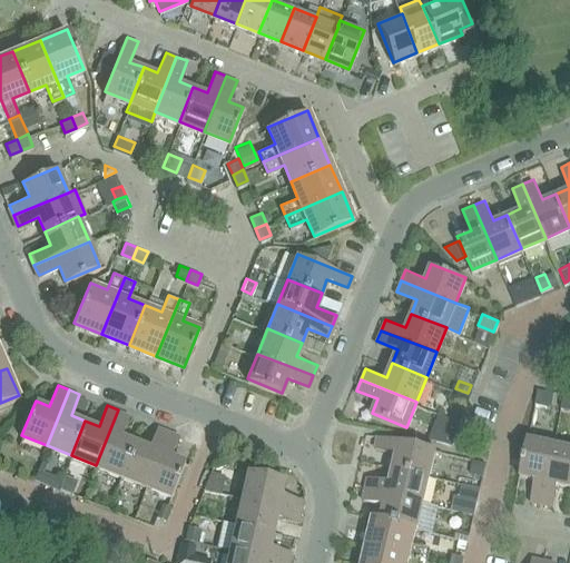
[(120,474),(135,440),(120,434),(129,414),(118,410),(96,465),(120,474)]
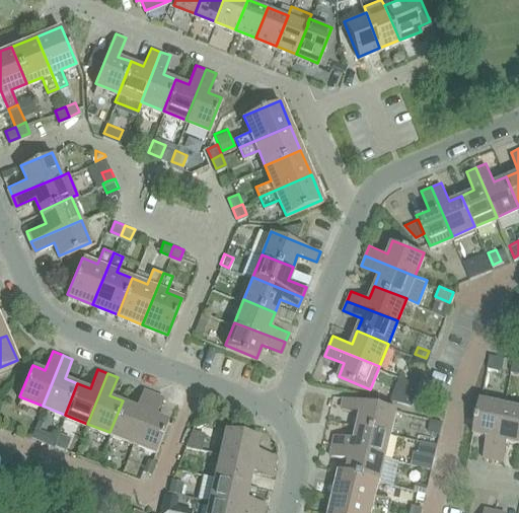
[(398,374),(389,397),(411,404),(420,382),(419,381),(398,374)]
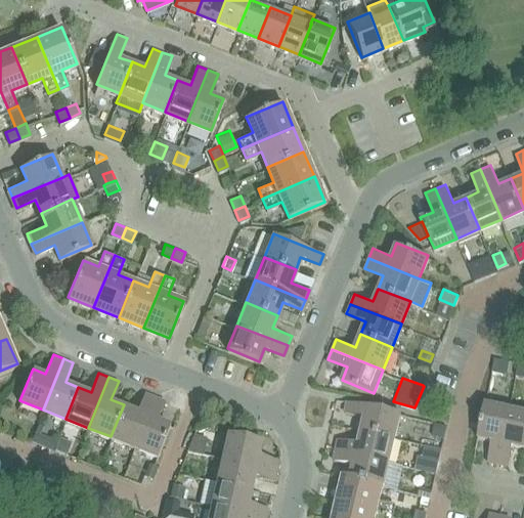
[(134,446),(155,395),(144,391),(136,409),(124,404),(111,436),(134,446)]
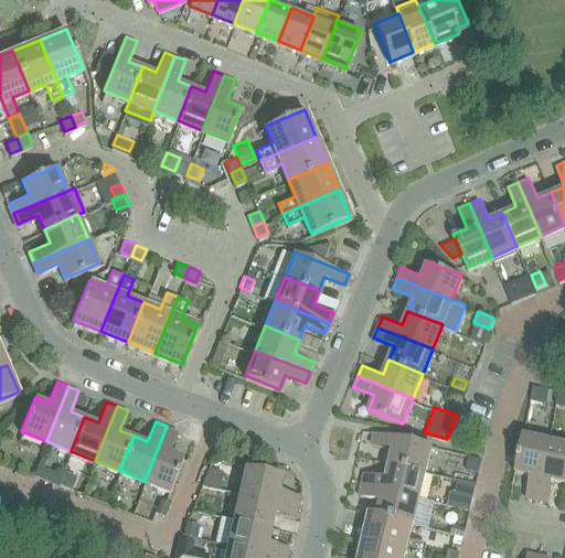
[(167,426),(145,481),(169,491),(183,455),(169,450),(177,430),(167,426)]
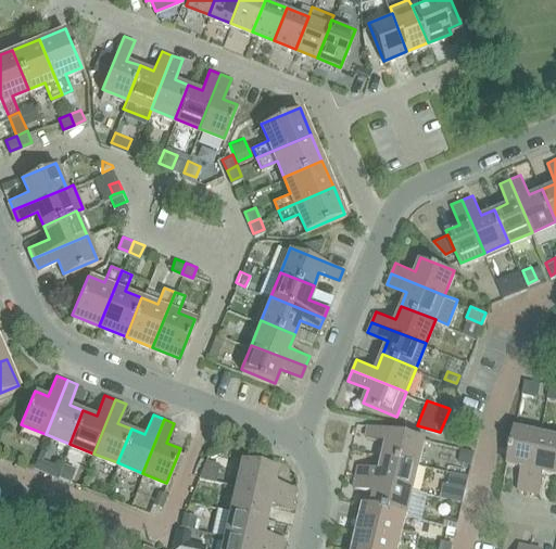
[(383,454),(418,461),(425,436),(368,422),(366,434),(387,438),(383,454)]
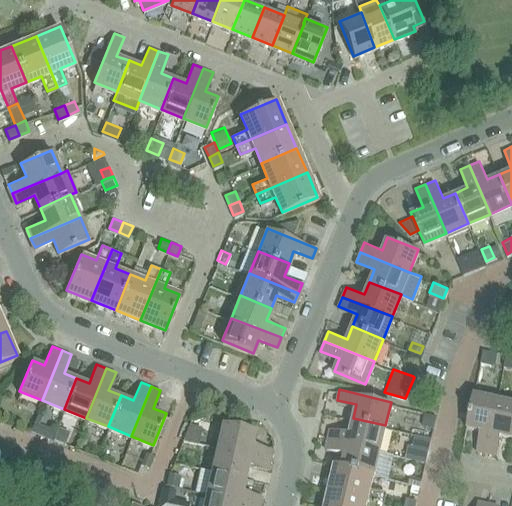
[(486,449),(497,397),(473,392),(466,425),(480,428),(476,447),(486,449)]
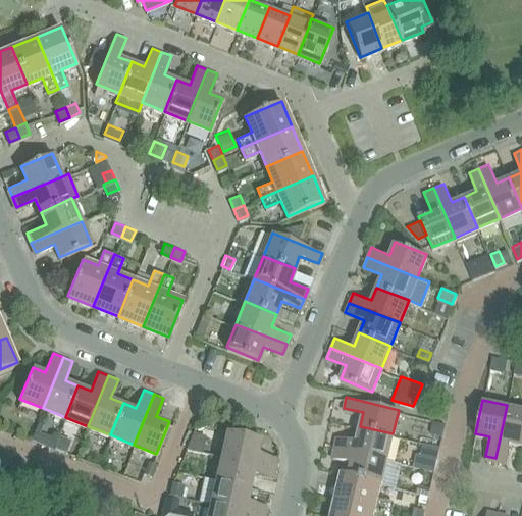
[(521,443),(521,408),(507,405),(496,458),(507,461),(511,441),(521,443)]
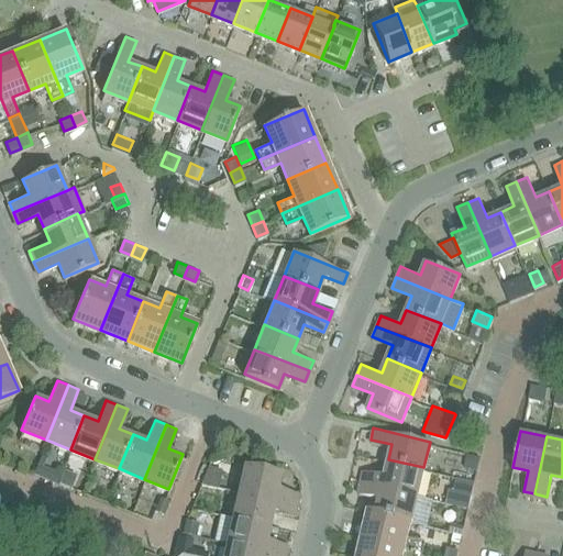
[(242,452),(240,462),(244,463),(269,468),(273,458),(242,452)]
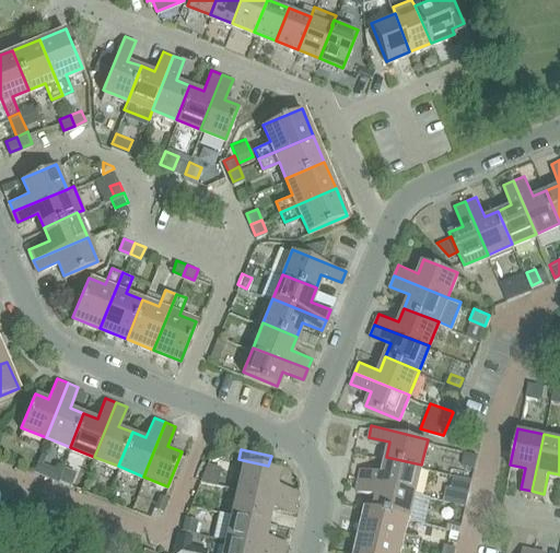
[(465,449),(463,461),(475,463),(477,453),(465,449)]
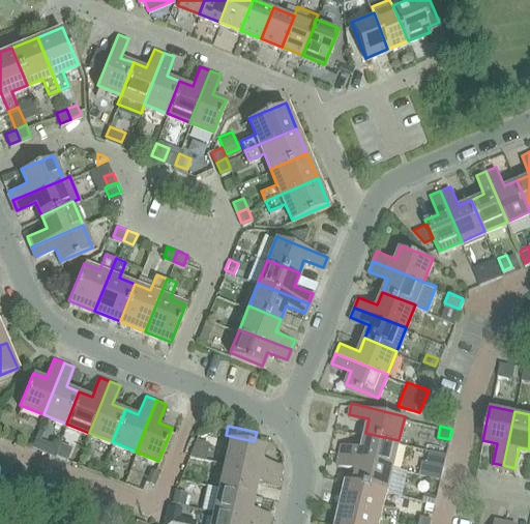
[(392,464),(399,440),(365,433),(362,446),(342,441),(340,452),(392,464)]
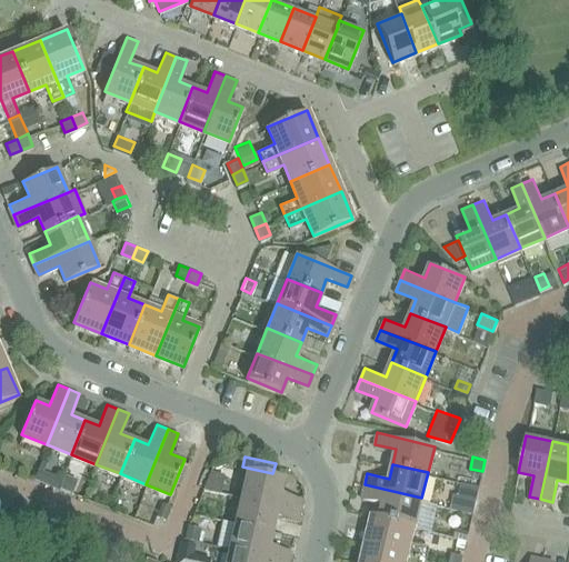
[(299,508),(302,497),(280,491),(283,477),(272,473),(247,468),(241,494),(299,508)]
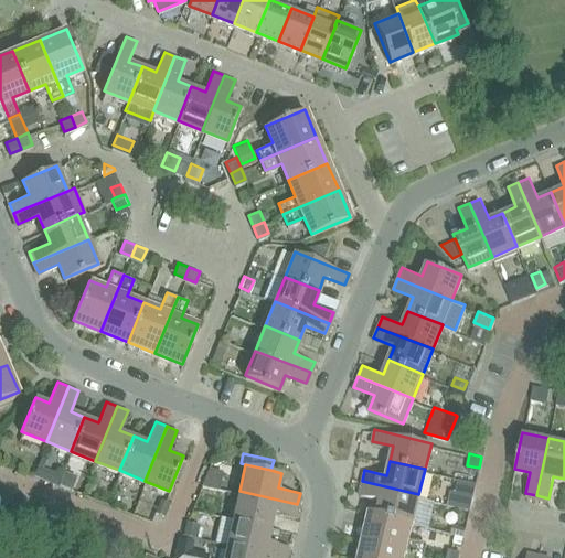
[(64,469),(60,482),(72,486),(77,474),(64,469)]
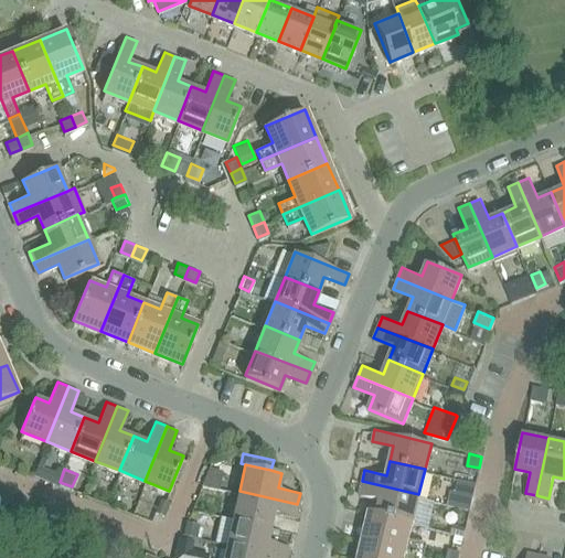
[(206,470),(203,482),(212,484),(215,472),(206,470)]
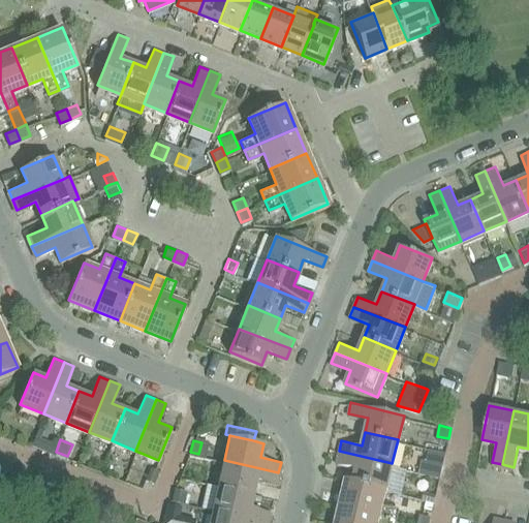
[(422,458),(418,470),(439,475),(445,451),(428,447),(425,459),(422,458)]
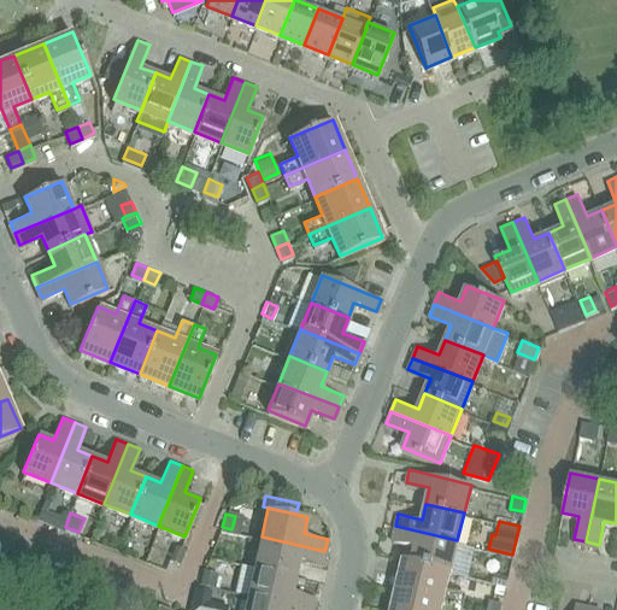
[(450,569),(457,540),(395,526),(392,539),(416,544),(412,559),(450,569)]
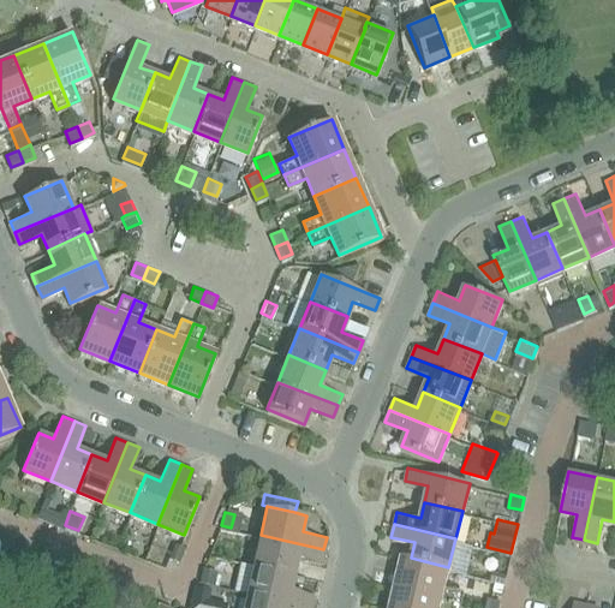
[(321,561),(323,549),(261,535),(255,562),(293,572),(297,556),(321,561)]
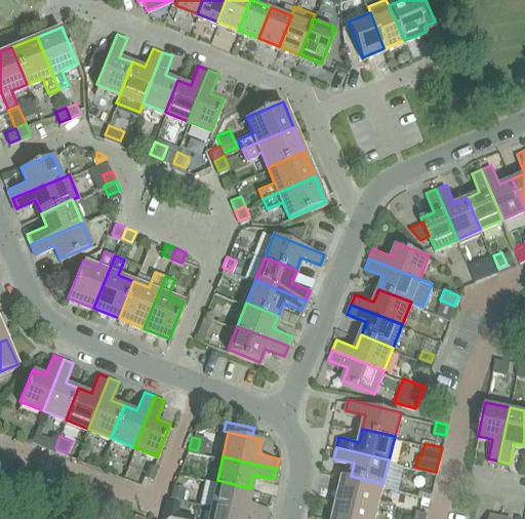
[(150,463),(145,474),(154,477),(158,466),(150,463)]
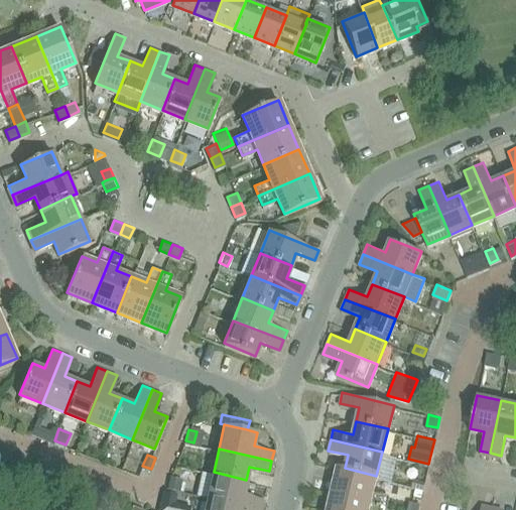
[(376,476),(345,468),(339,466),(333,492),(386,505),(389,495),(373,491),(376,476)]
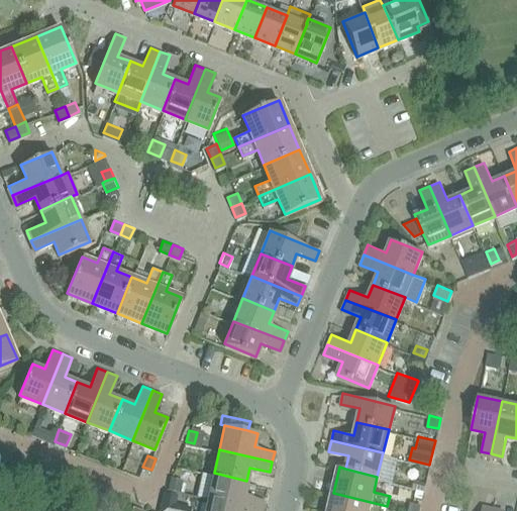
[(243,494),(246,481),(214,473),(208,497),(262,508),(264,498),(243,494)]
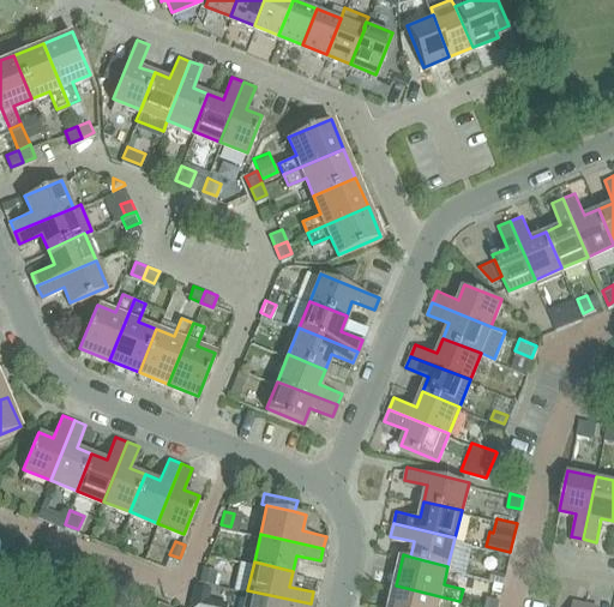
[(203,565),(200,576),(212,580),(216,568),(203,565)]
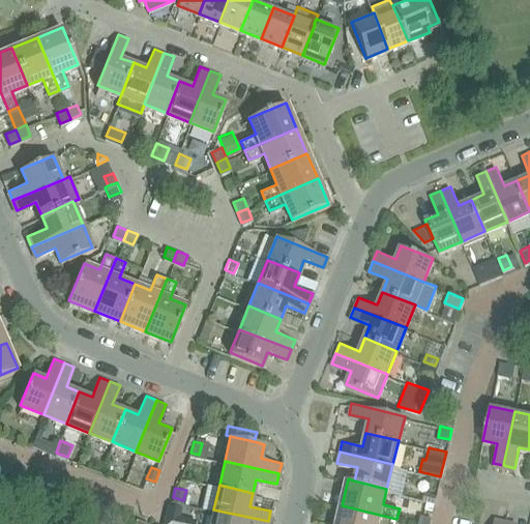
[(424,490),(423,498),(434,500),(436,493),(424,490)]
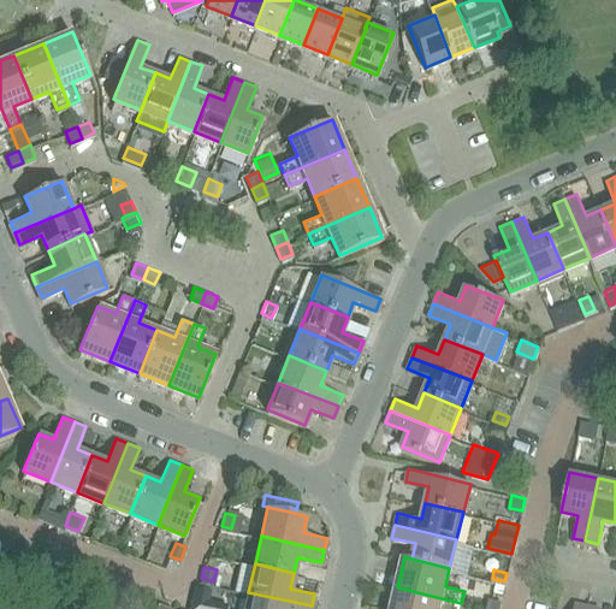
[(196,585),(191,608),(206,608),(211,589),(196,585)]
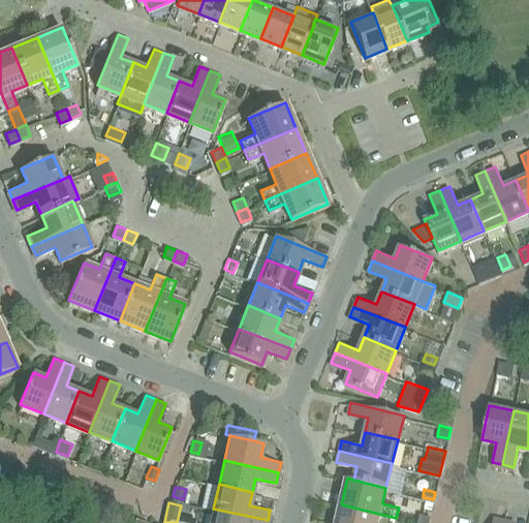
[(395,522),(396,518),(341,504),(336,522),(395,522)]
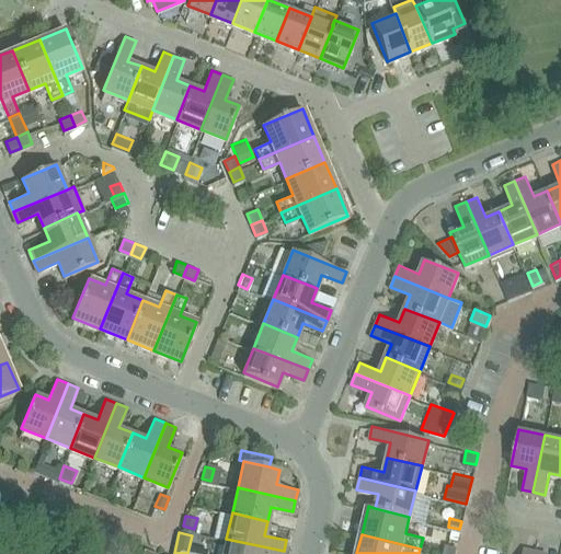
[(282,553),(284,551),(226,539),(222,553),(282,553)]
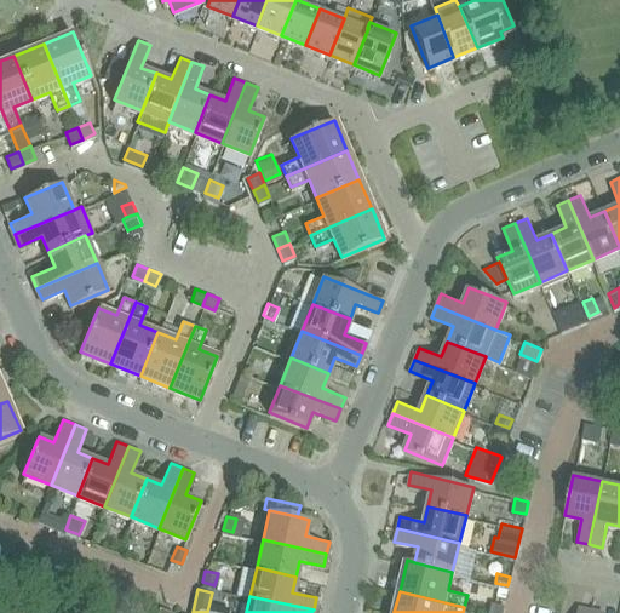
[(489,612),(501,612),(505,603),(492,600),(489,612)]
